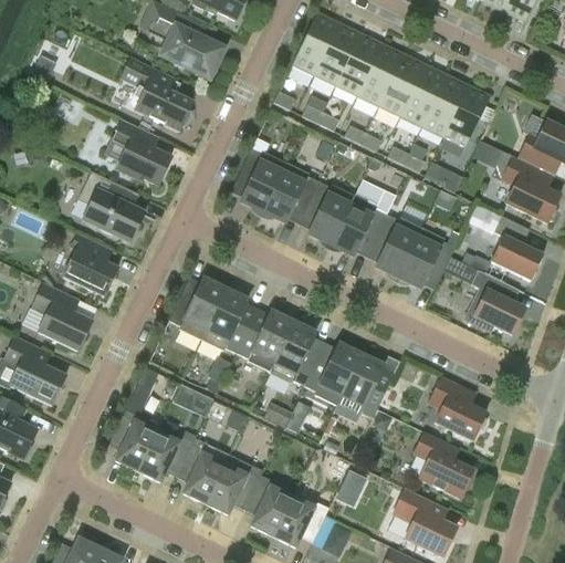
[(247,0),(195,0),(194,3),(215,13),(217,10),(236,20),(237,17),(239,16),(241,14),(243,12),(244,11),(246,8),(247,6),(247,3),(247,0)]
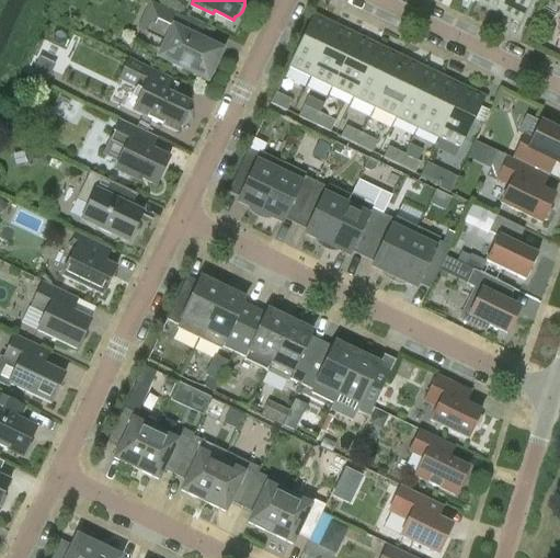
[(500,11),(505,0),(479,0),(479,1),(500,11)]
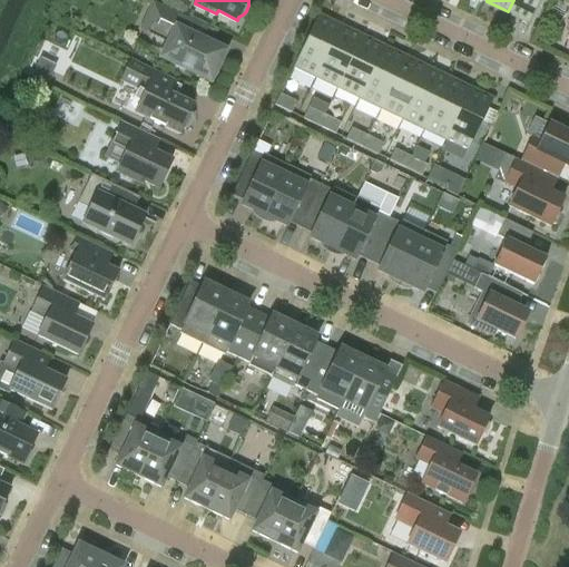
[(530,22),(541,0),(513,0),(508,11),(530,22)]
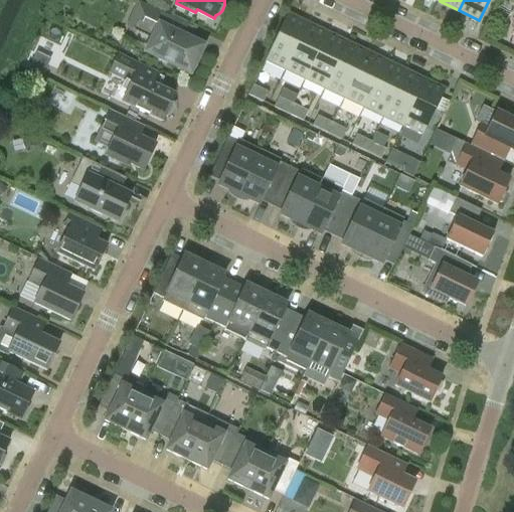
[(154,37),(148,49),(191,70),(203,43),(184,34),(189,22),(154,6),(142,31),(154,37)]
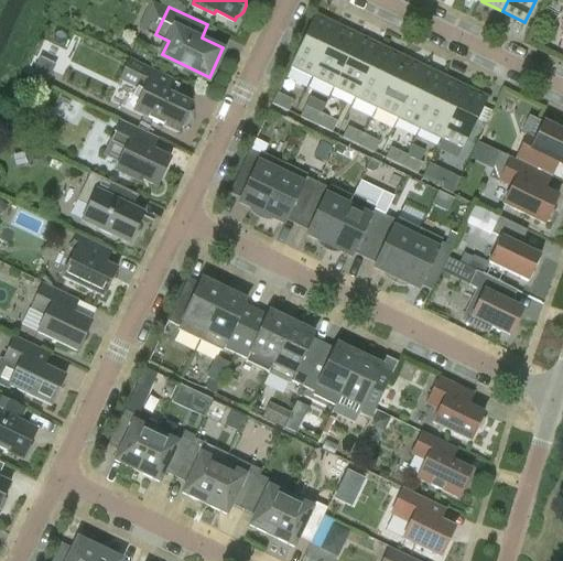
[(316,12),(292,64),(314,74),(339,23),(316,12)]
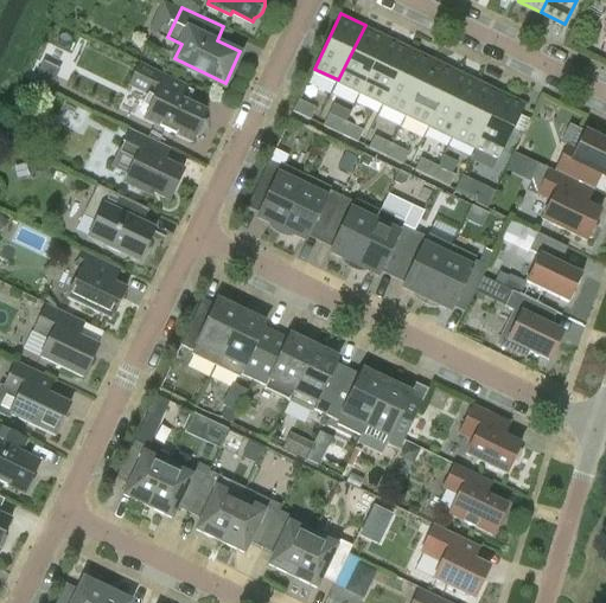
[(361,91),(388,36),(365,25),(338,79),(361,91)]
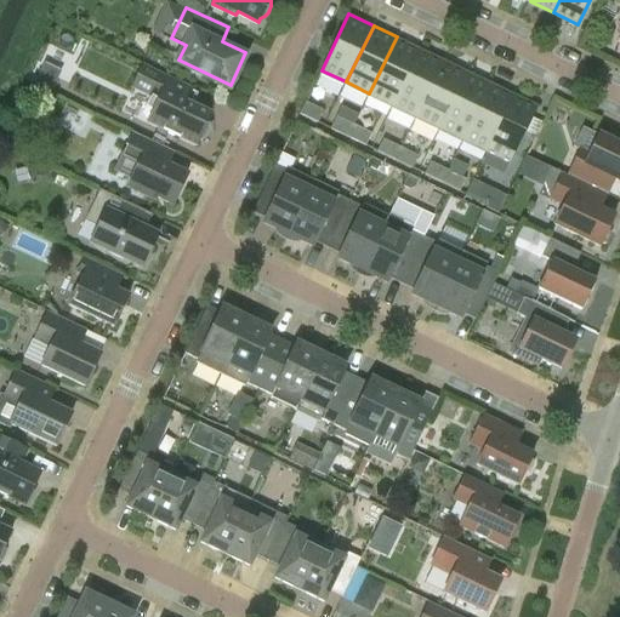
[(393,104),(421,47),(397,36),(369,93),(393,104)]
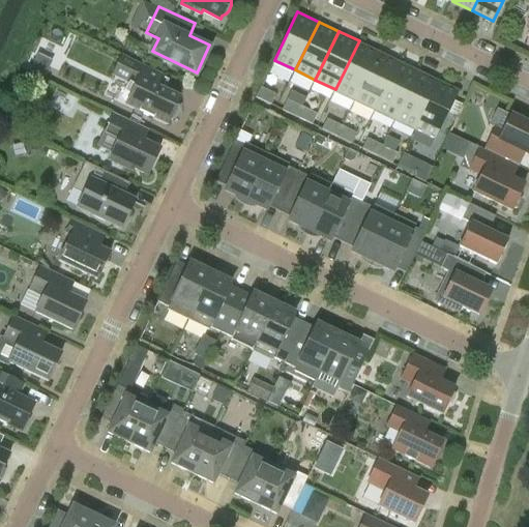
[(355,98),(379,51),(359,40),(335,89),(355,98)]
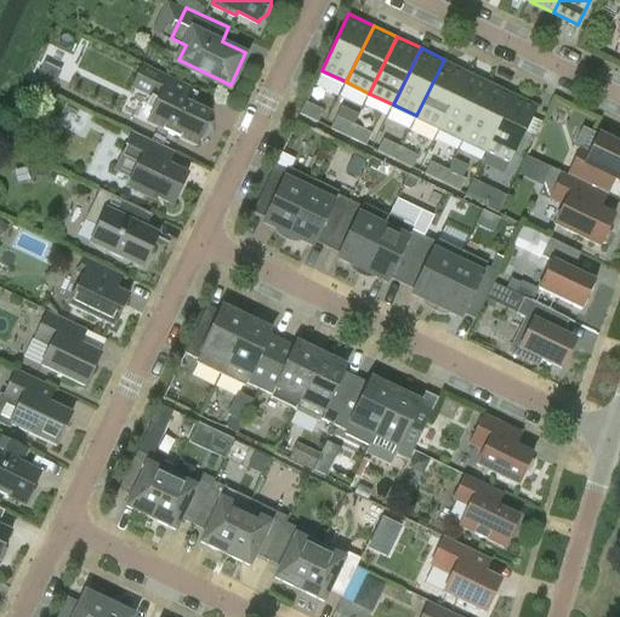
[(441,127),(467,70),(444,60),(416,115),(441,127)]
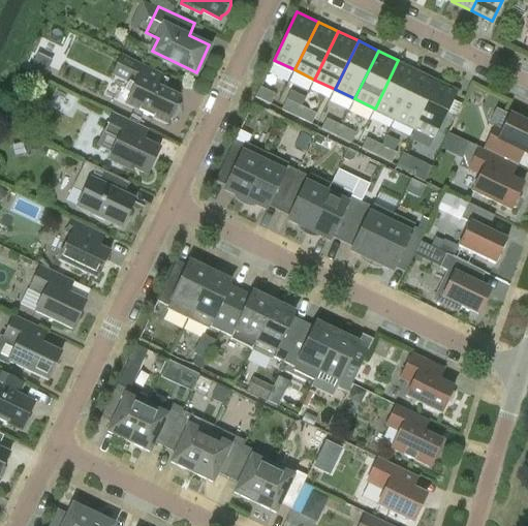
[(37,52),(30,67),(44,74),(52,59),(37,52)]
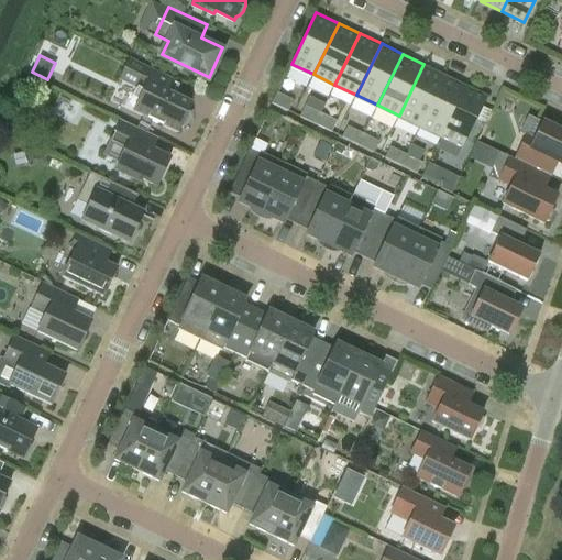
[(178,130),(182,124),(184,125),(186,124),(193,112),(191,110),(189,109),(191,102),(150,81),(156,68),(131,56),(121,77),(145,88),(135,109),(178,130)]
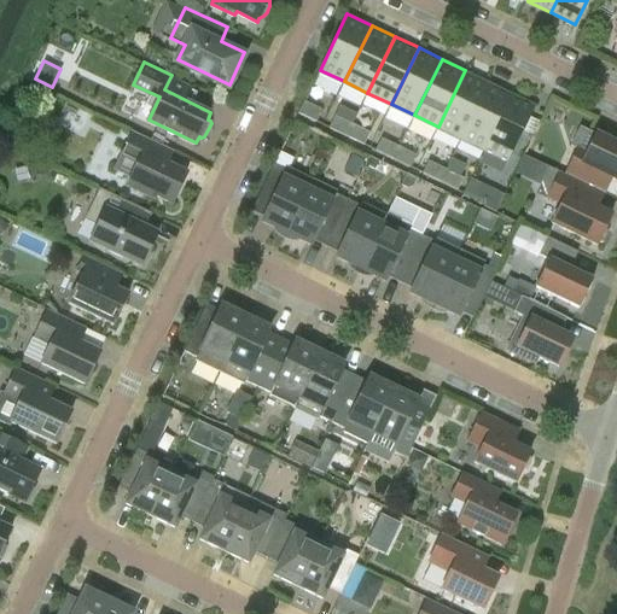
[(461,138),(489,81),(465,70),(438,127),(461,138)]
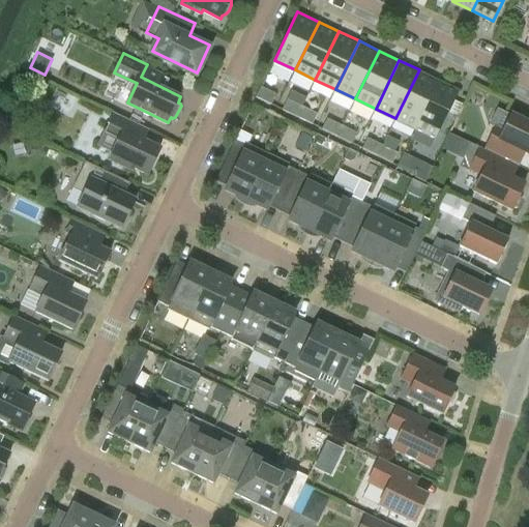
[(416,127),(439,80),(419,69),(395,118),(416,127)]
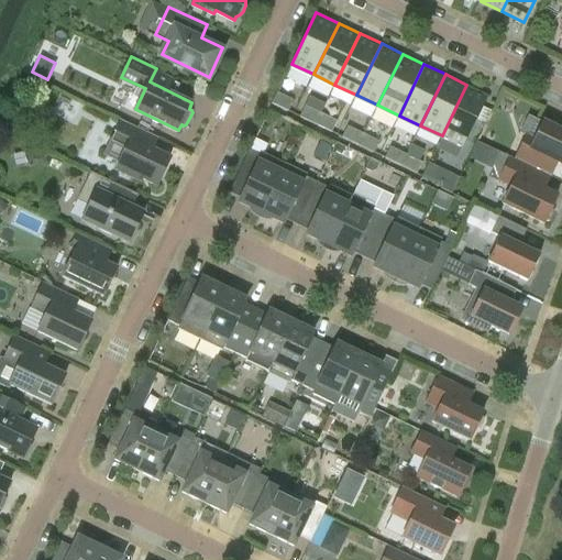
[(466,85),(442,135),(464,146),(488,95),(466,85)]
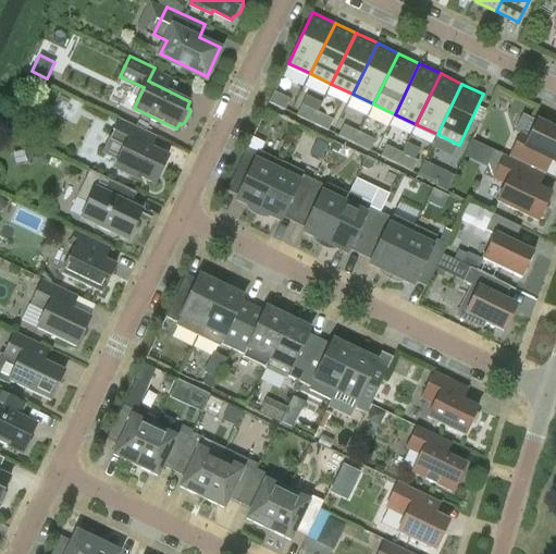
[(275,89),(271,100),(286,108),(292,97),(275,89)]
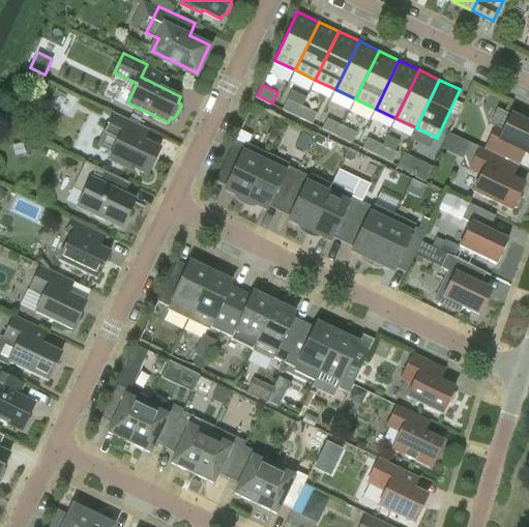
[(289,97),(284,108),(298,114),(303,104),(289,97)]
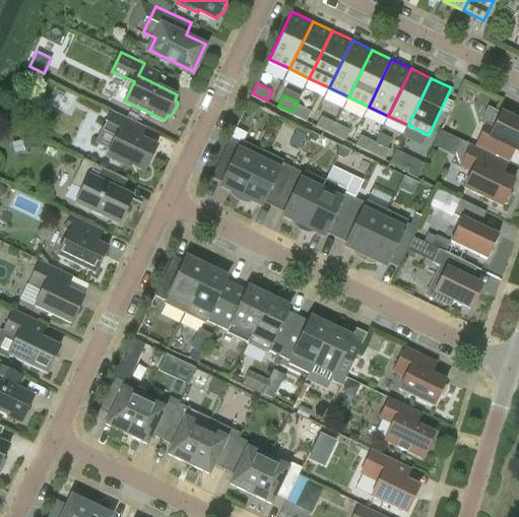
[(308,120),(313,110),(298,102),(293,112),(308,120)]
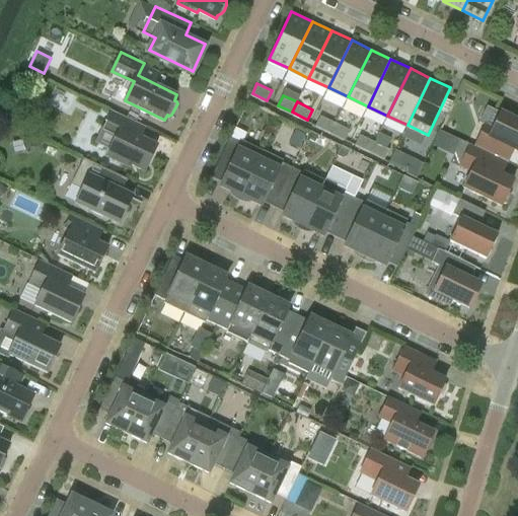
[(145,169),(157,145),(137,135),(142,123),(113,108),(97,139),(112,146),(107,154),(131,164),(132,162),(145,169)]
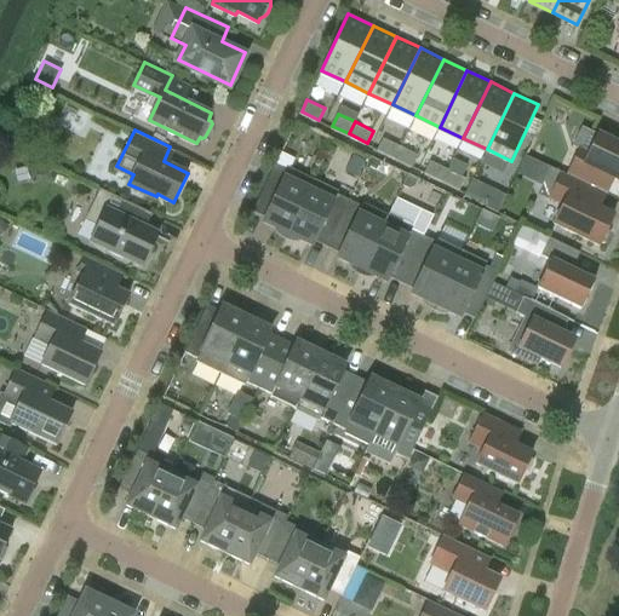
[(618,142),(599,132),(585,161),(575,156),(568,172),(599,186),(606,172),(618,178),(618,142)]
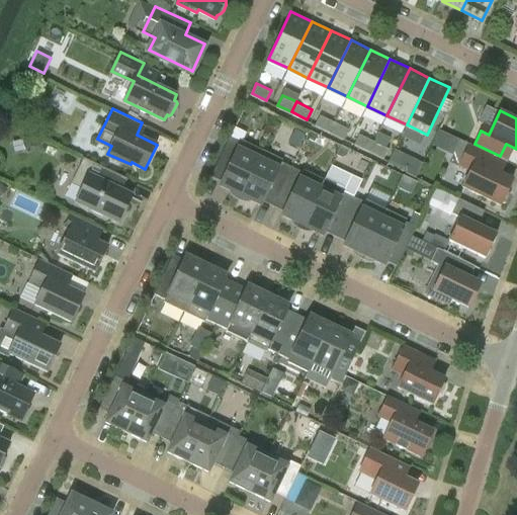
[(321,113),(316,123),(331,131),(336,120),(321,113)]
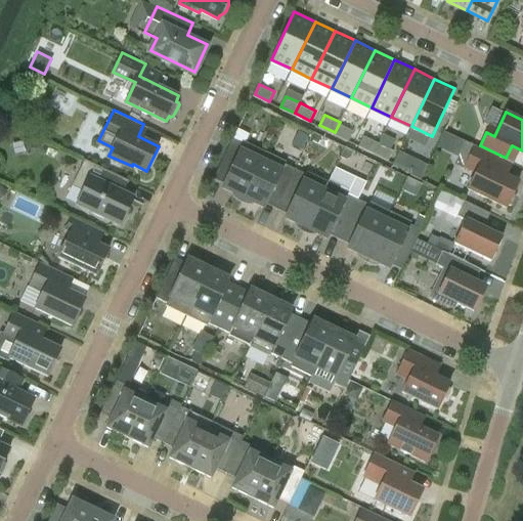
[(349,139),(354,129),(340,122),(335,132),(349,139)]
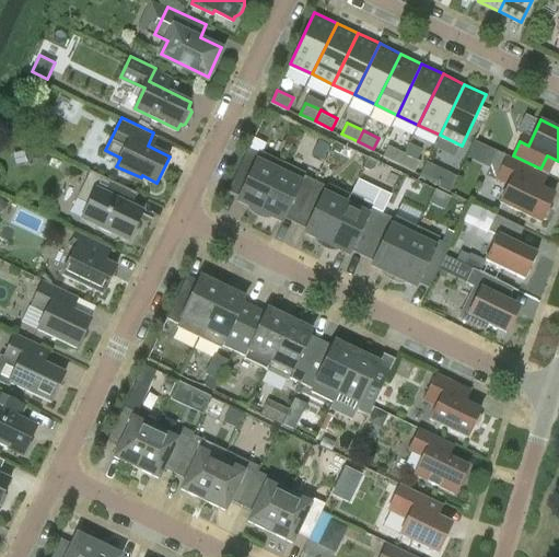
[(389,142),(384,153),(400,162),(406,151),(389,142)]
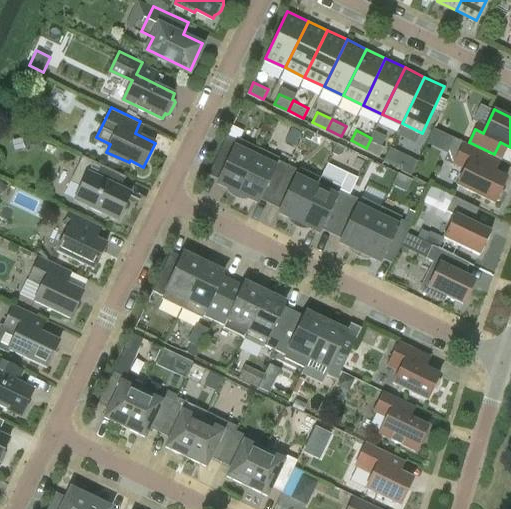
[(37,142),(35,134),(25,136),(27,145),(37,142)]
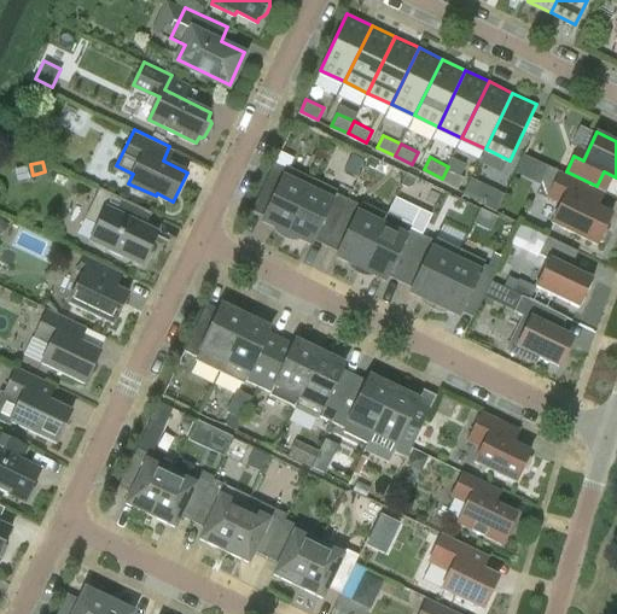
[(275,162),(256,202),(268,208),(263,220),(273,223),(275,228),(278,231),(280,234),(284,237),(285,237),(314,176),(290,165),(289,168),(275,162)]
